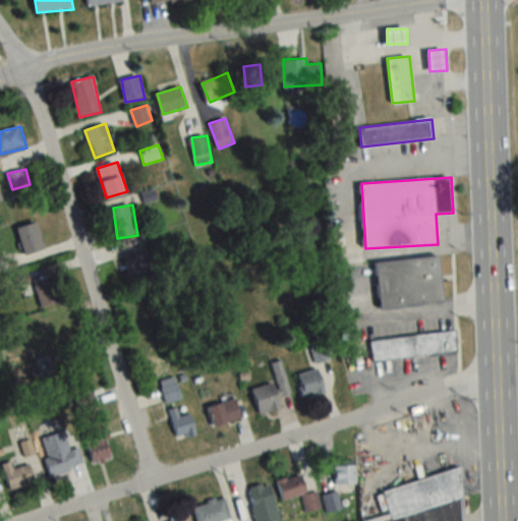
[(18,228),(26,255),(47,248),(39,222),(18,228)]
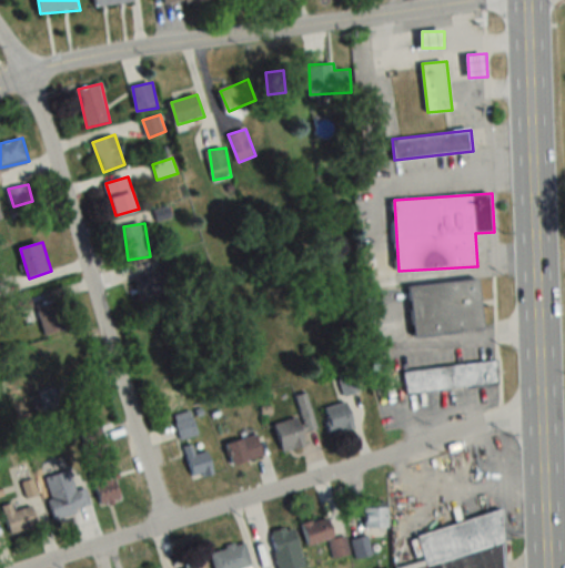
[(137,276),(143,301),(172,294),(167,270),(137,276)]
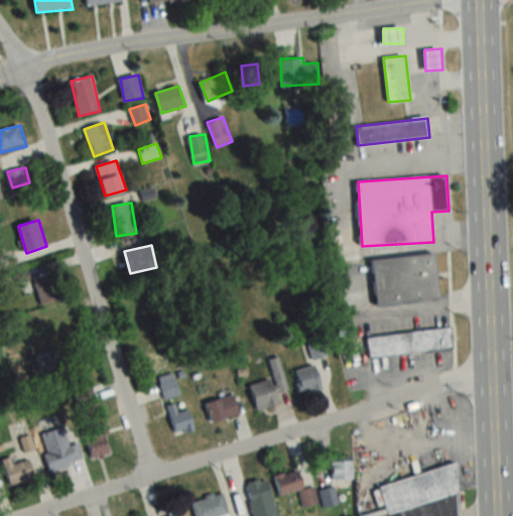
[(378,304),(440,298),(436,254),(374,260),(378,304)]
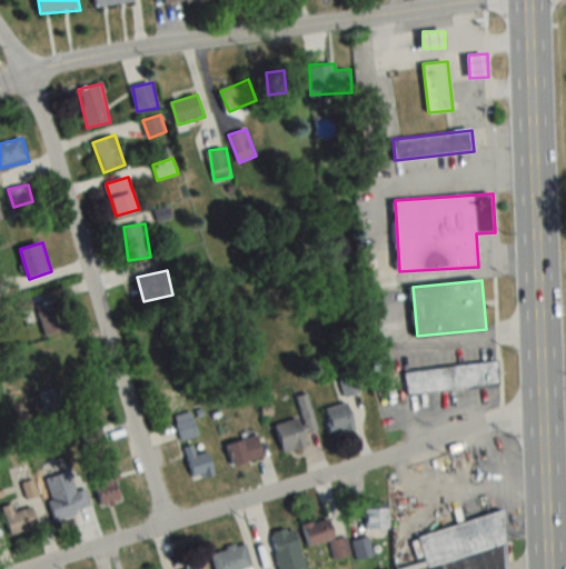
[(47,337),(69,328),(59,299),(37,308),(47,337)]
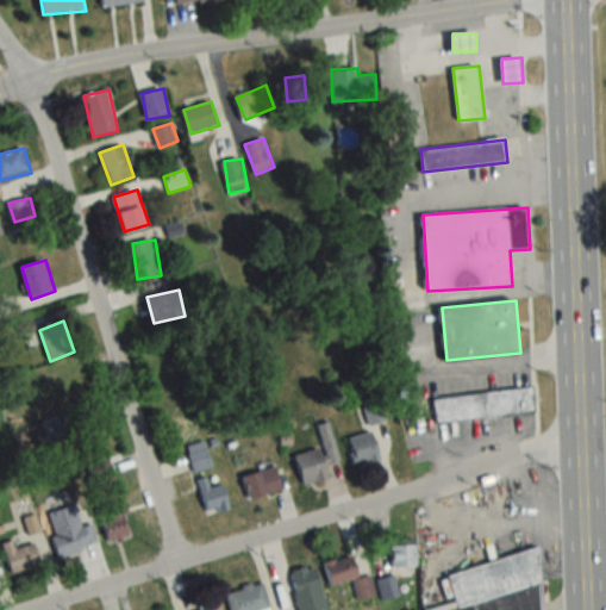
[(537,414),(535,388),(436,398),(437,422),(537,414)]
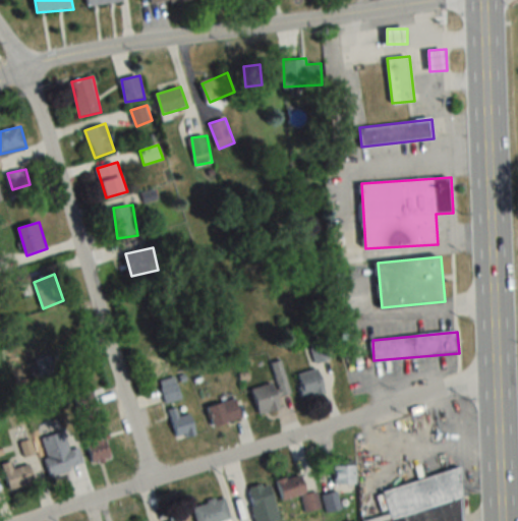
[(319,363),(331,359),(325,339),(311,343),(319,363)]
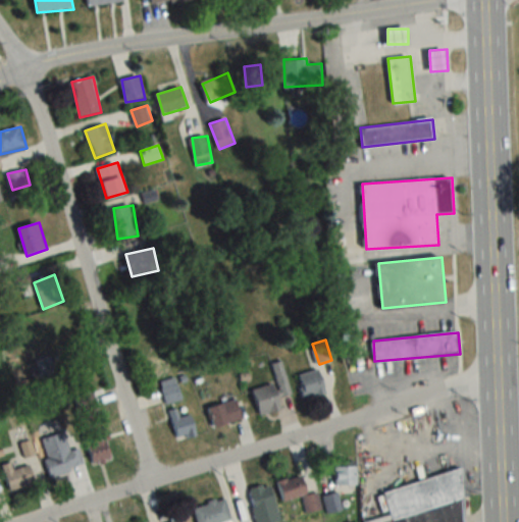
[(58,371),(53,356),(38,362),(43,376),(58,371)]
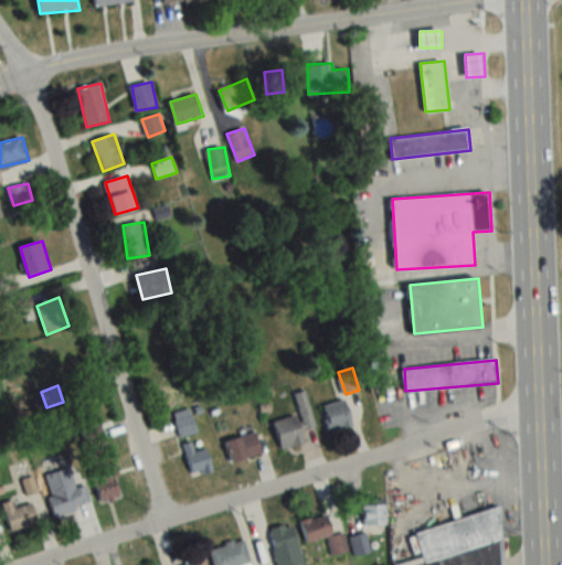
[(303,430),(317,427),(307,391),(295,393),(300,415),(275,422),(282,449),(306,443),(303,430)]
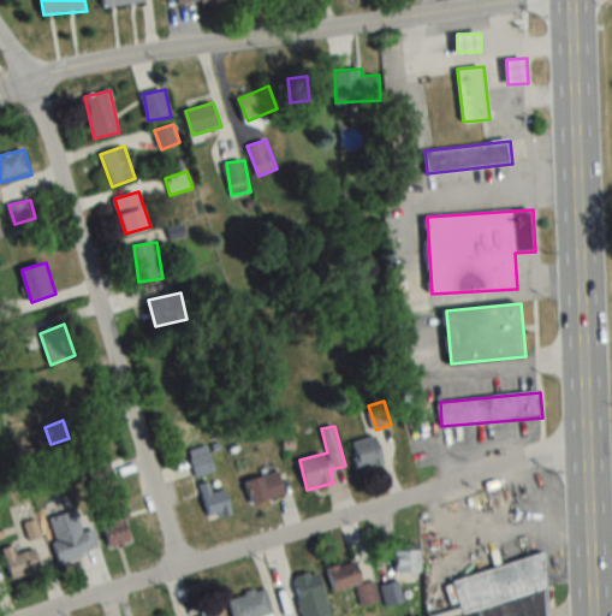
[(354,442),(362,472),(386,465),(378,436),(354,442)]
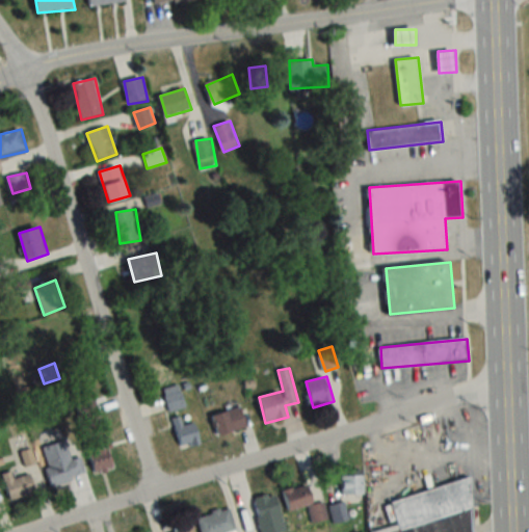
[(166,389),(172,410),(188,407),(183,384),(166,389)]
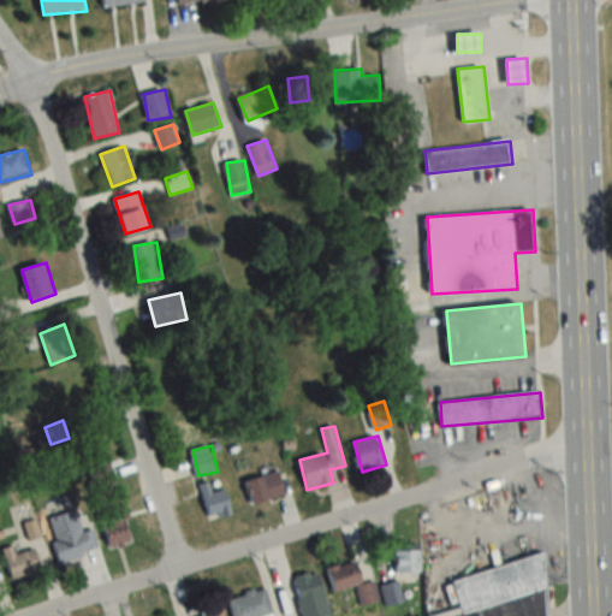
[(108,549),(132,544),(118,463),(94,468),(108,549)]
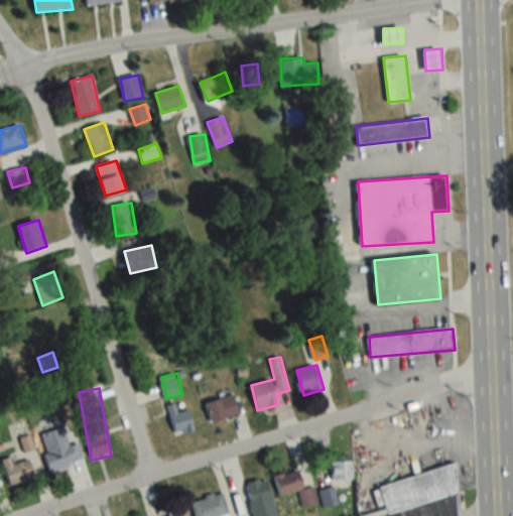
[(208,402),(214,422),(241,414),(235,394),(208,402)]
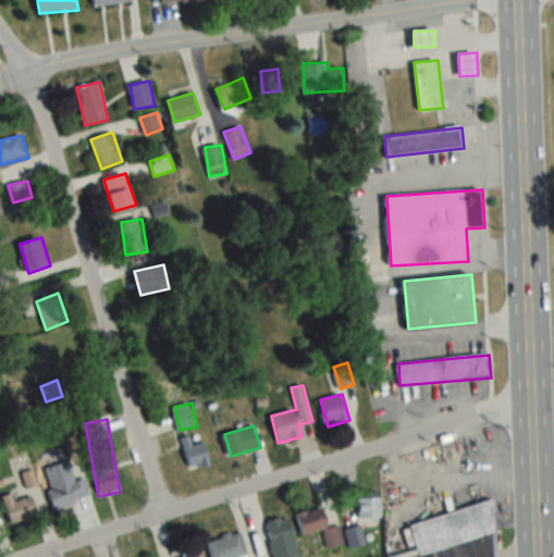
[(194,445),(192,435),(183,437),(191,469),(212,463),(207,442),(194,445)]
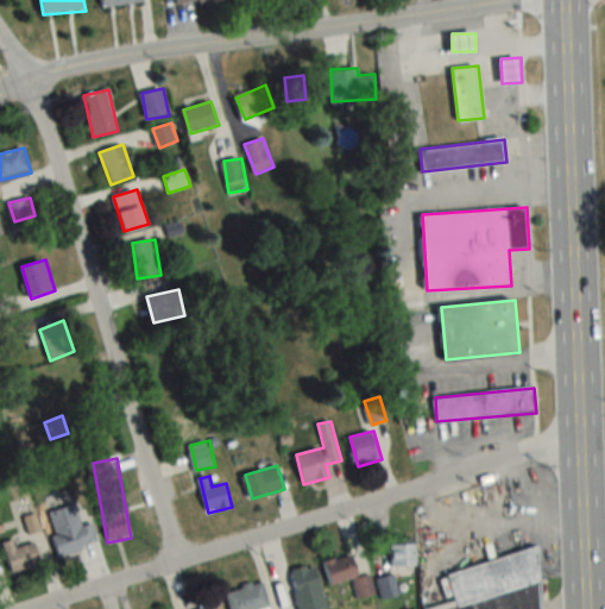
[(83,526),(77,504),(50,513),(62,556),(101,545),(95,522),(83,526)]
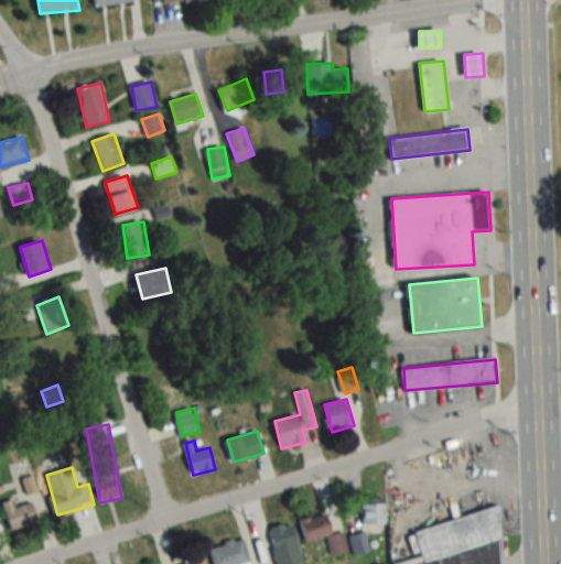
[(17,507),(14,499),(4,502),(12,530),(40,522),(33,502),(17,507)]
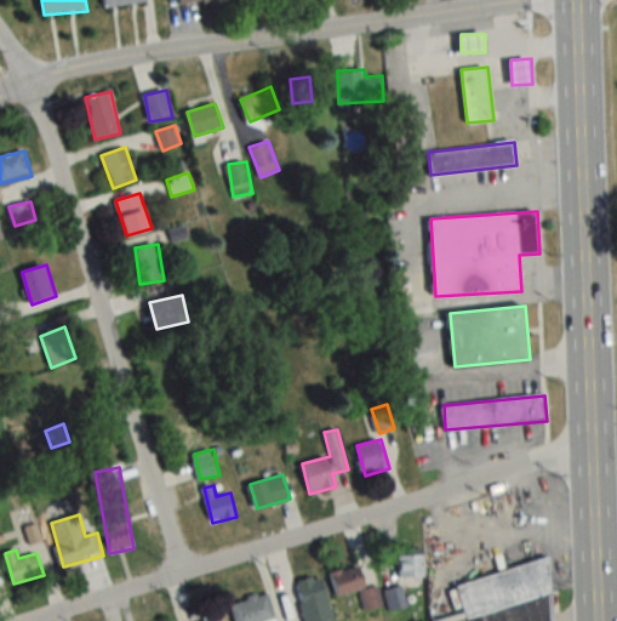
[(426,554),(401,554),(401,576),(426,576),(426,554)]
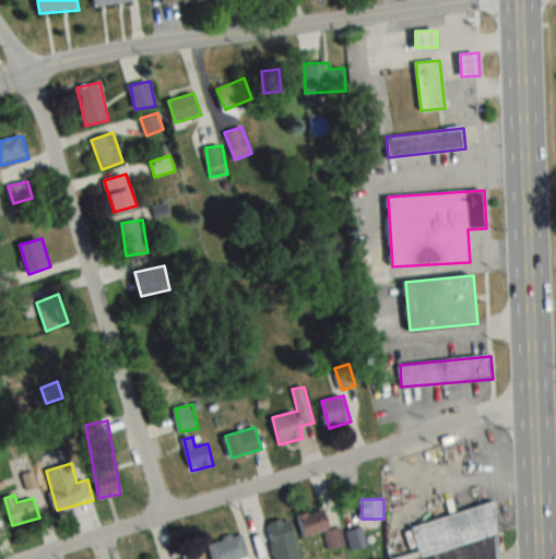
[(331,531),(326,509),(299,515),(305,536),(324,532),(329,549),(346,545),(342,527),(331,531)]
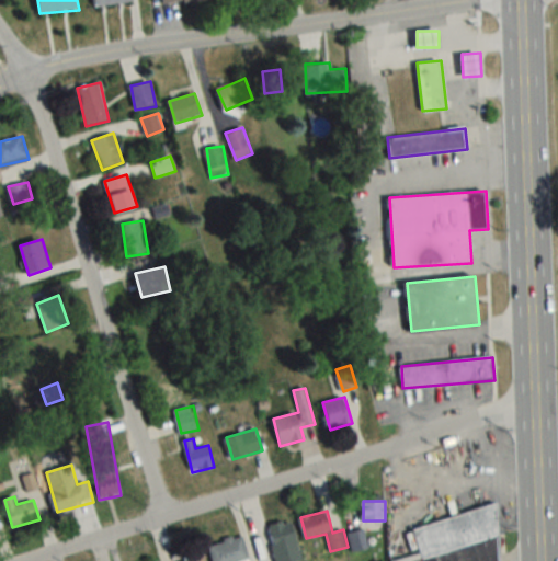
[(298,560),(304,560),(292,518),(269,526),(279,560),(298,560)]
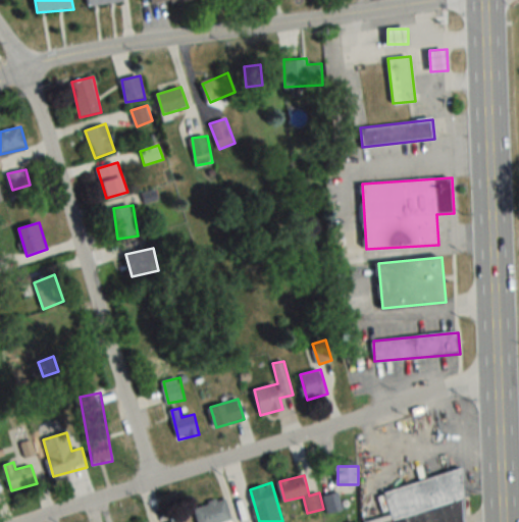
[(329,513),(344,510),(340,492),(325,496),(329,513)]
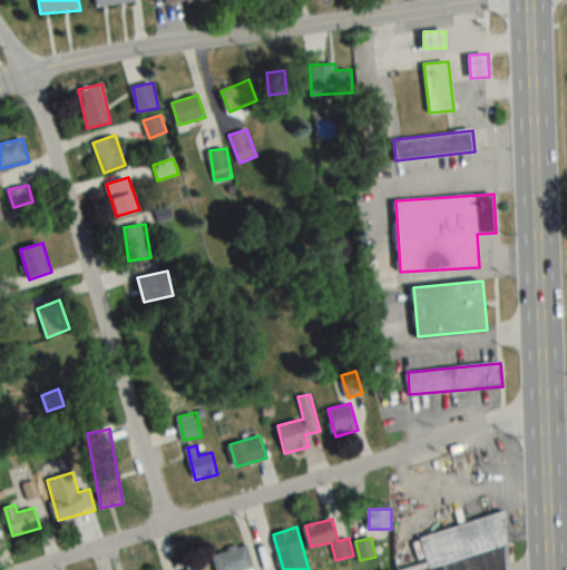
[(250,569),(255,569),(247,544),(213,556),(217,569),(250,569)]
